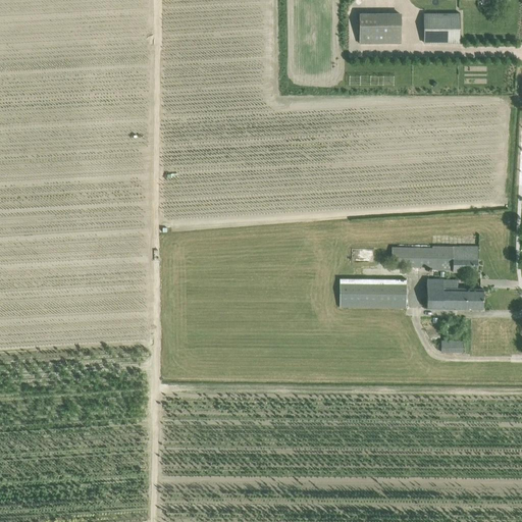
[(359,13),(359,43),(401,43),(401,14),(360,14),(360,13),(359,13)]
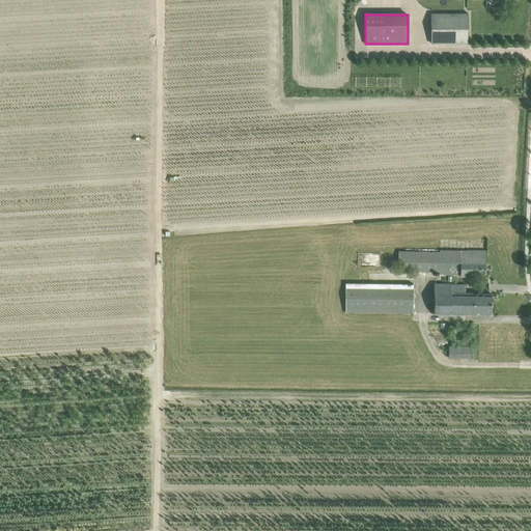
[(468,14),(431,14),(431,44),(468,44),(468,14)]
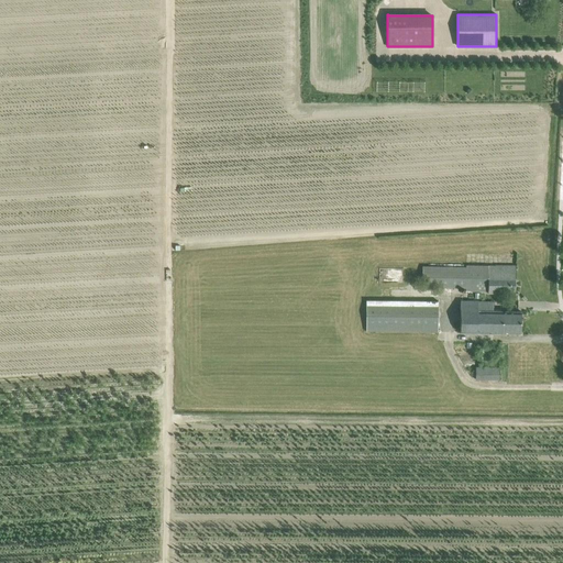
[(487,293),(516,294),(516,266),(466,266),(466,268),(422,267),(422,287),(470,288),(470,291),(487,291),(487,293)]
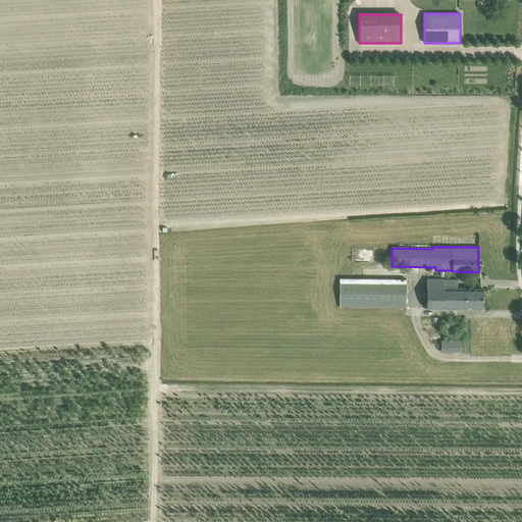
[(407,279),(340,278),(340,307),(406,308),(407,279)]
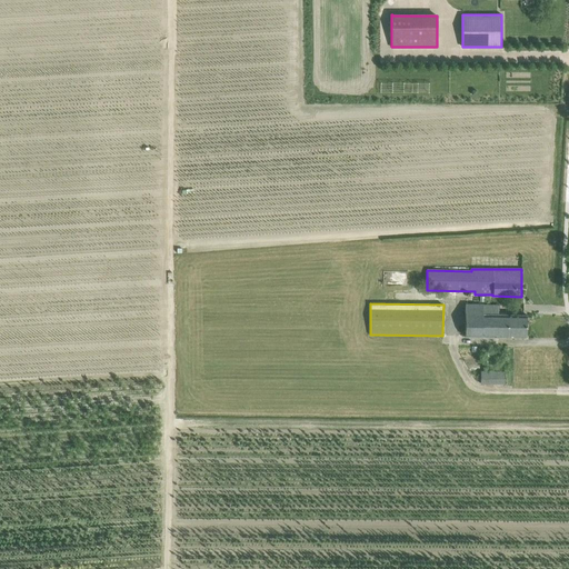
[(498,315),(498,306),(465,305),(465,336),(526,337),(527,315),(498,315)]
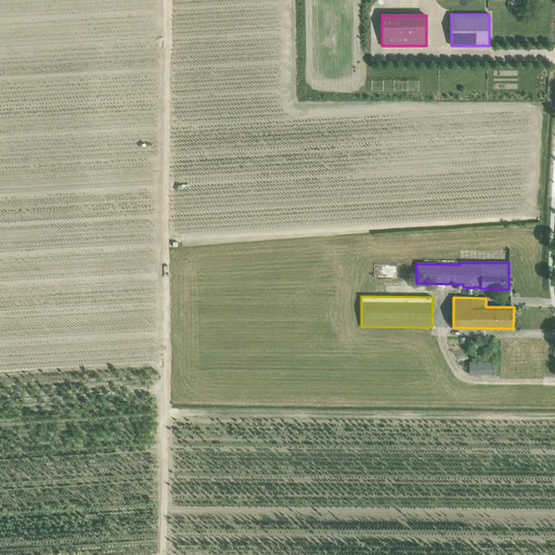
[(492,374),(492,361),(469,361),(469,374),(492,374)]
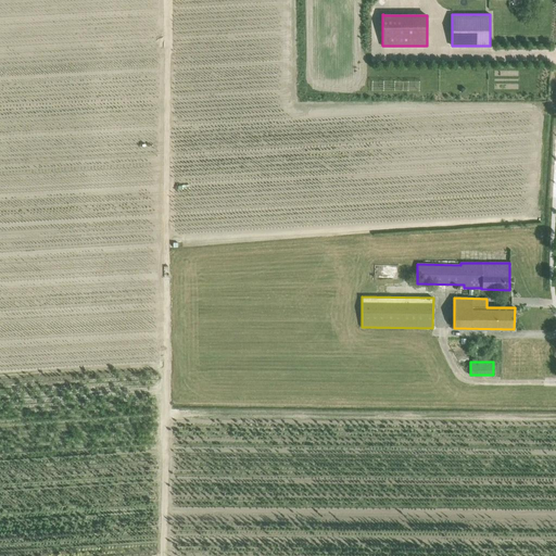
All buildings are outlined.
